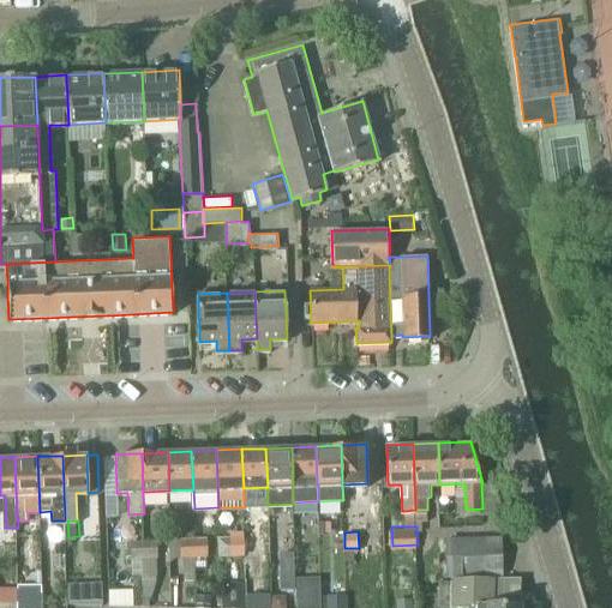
[(258,535),(245,536),(246,552),(259,552),(258,535)]
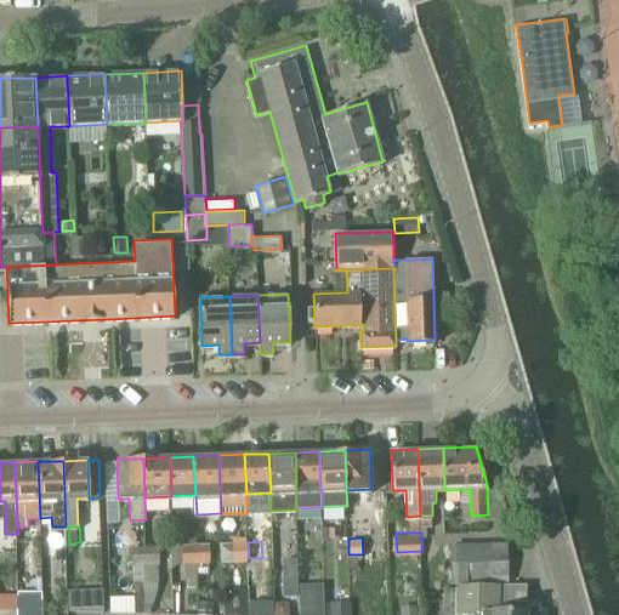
[(507,541),(450,544),(450,582),(459,582),(498,581),(509,581),(509,579),(507,550),(507,541)]
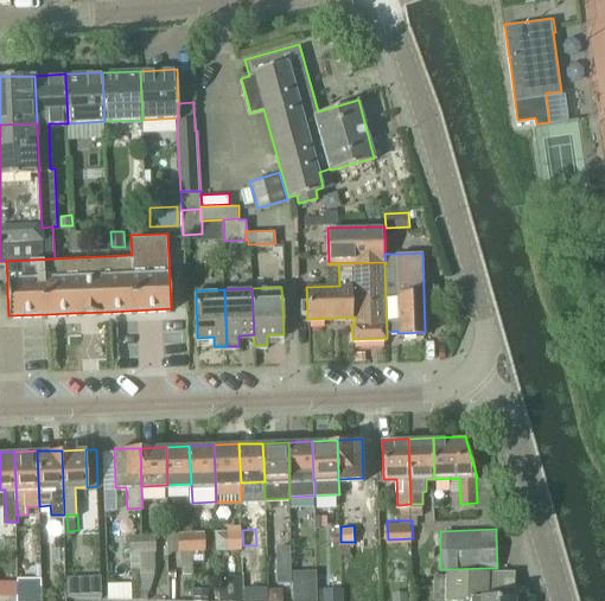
[(242,530),(229,530),(229,547),(243,545),(242,530)]
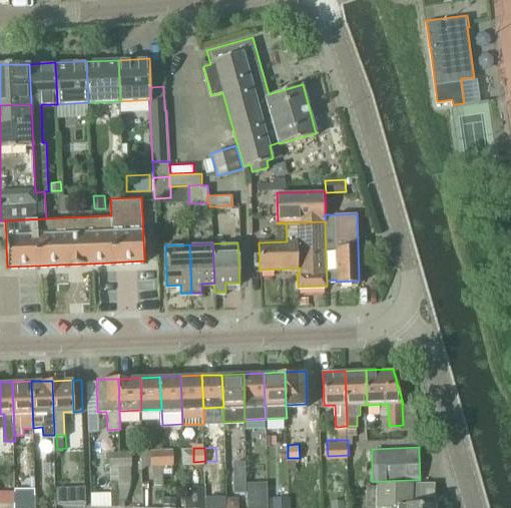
[(173,449),(162,450),(163,463),(173,463),(173,449)]
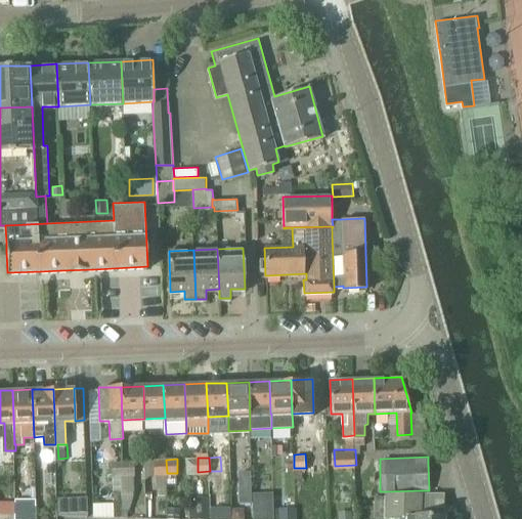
[(166,460),(154,460),(155,474),(157,474),(167,473),(166,460)]
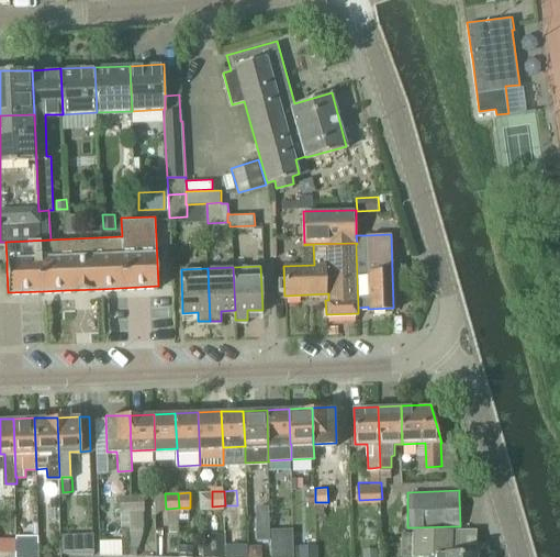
[(145,494),(133,496),(133,510),(144,510),(145,510),(145,494)]
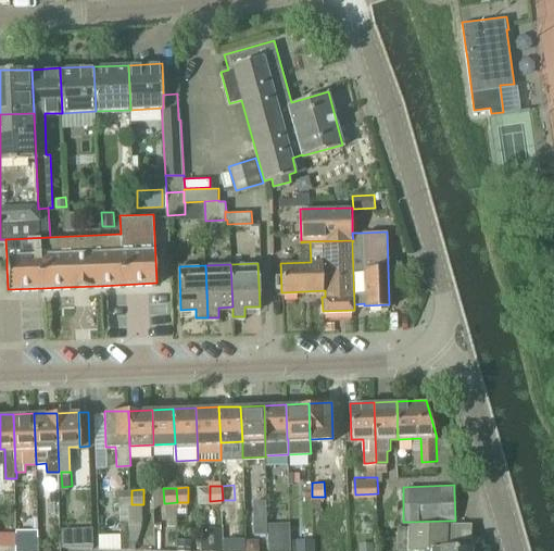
[(59,490),(50,490),(51,501),(59,500),(59,490)]
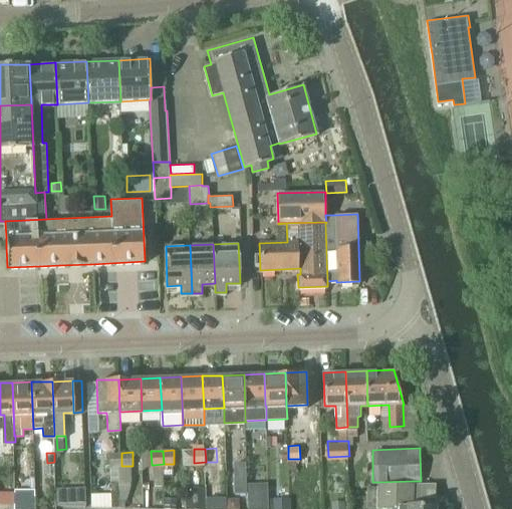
[(121,453),(109,453),(110,467),(118,466),(121,466),(121,453)]
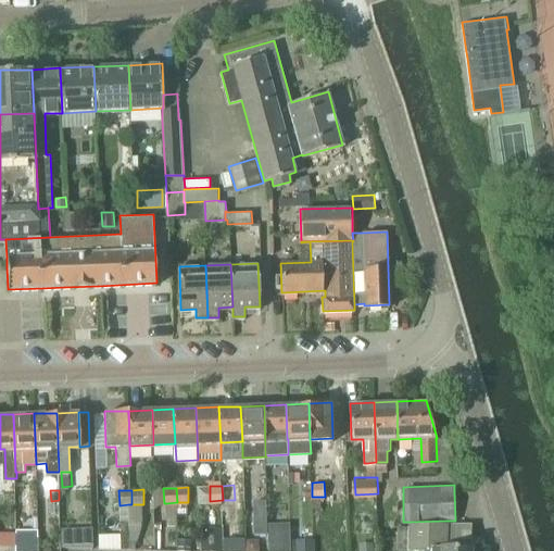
[(167,522),(177,522),(177,502),(166,503),(166,504),(167,522)]
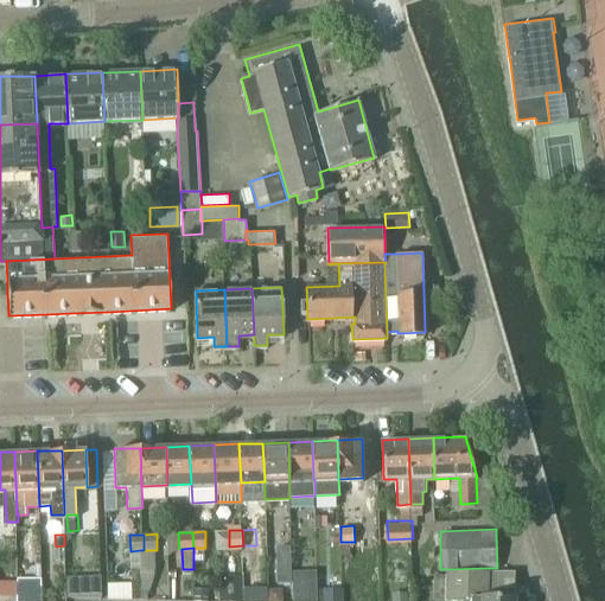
[(140,566),(140,550),(131,551),(132,567),(140,566)]
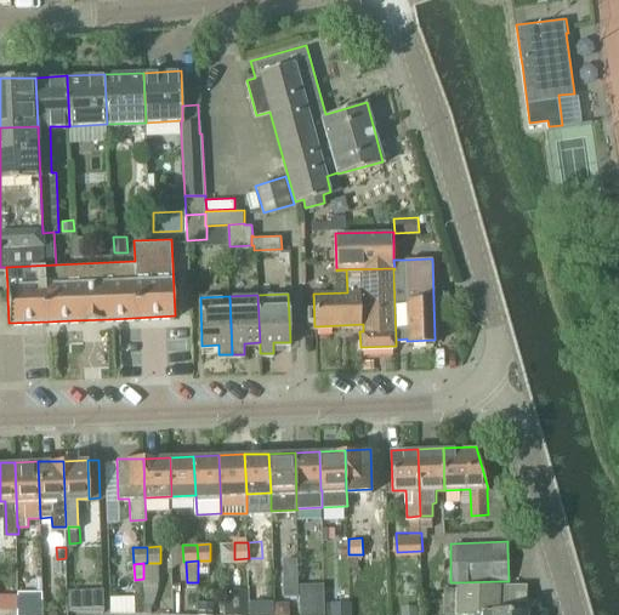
[(153,603),(159,585),(159,581),(159,563),(147,563),(143,563),(143,579),(145,603),(153,603)]
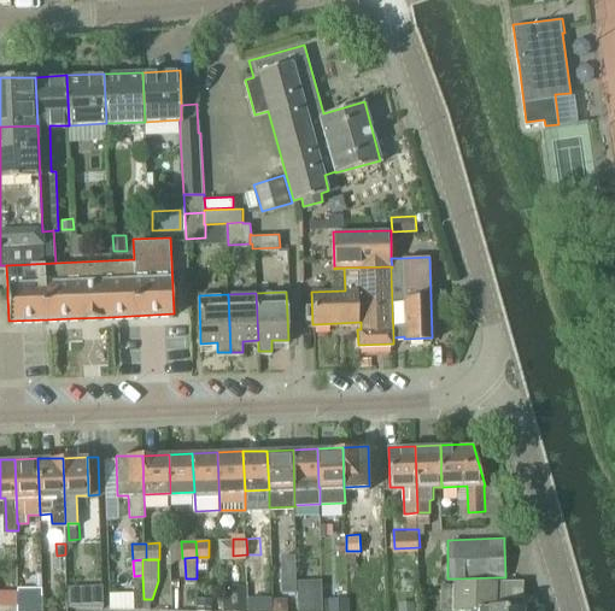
[(298,591),(297,574),(282,575),(282,592),(298,591)]
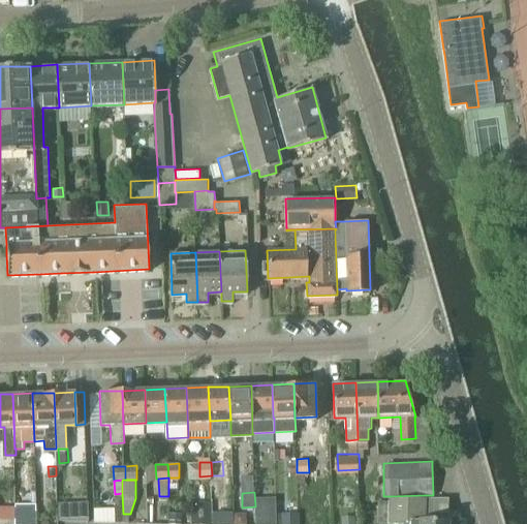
[(391,498),(391,522),(403,521),(402,523),(448,523),(448,521),(448,519),(423,518),(424,509),(424,495),(391,496),(391,498)]
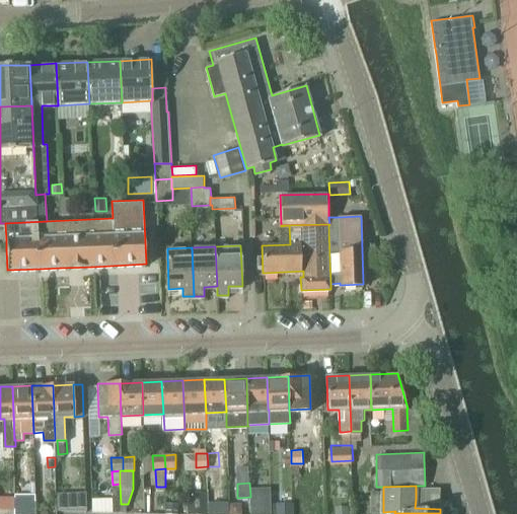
[(372,489),(371,511),(372,511),(379,512),(383,512),(383,489),(372,489)]
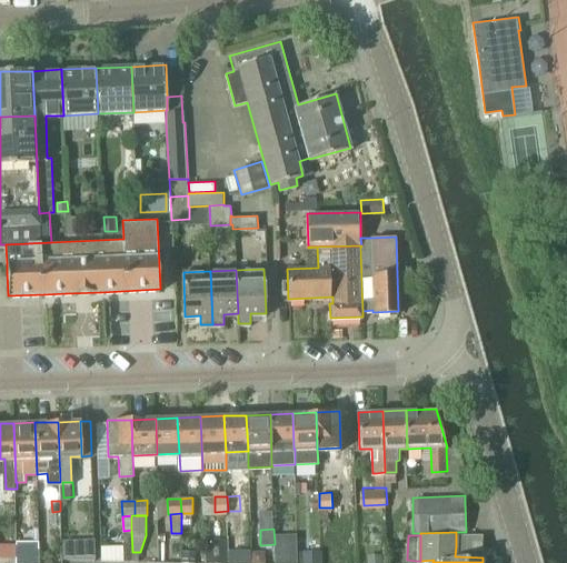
[(229,538),(207,539),(207,562),(229,562),(229,538)]
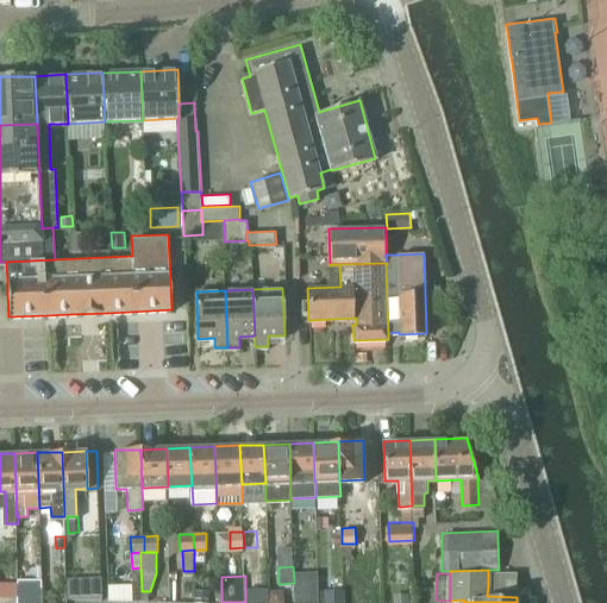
[(83,577),(69,578),(69,598),(85,600),(83,577)]
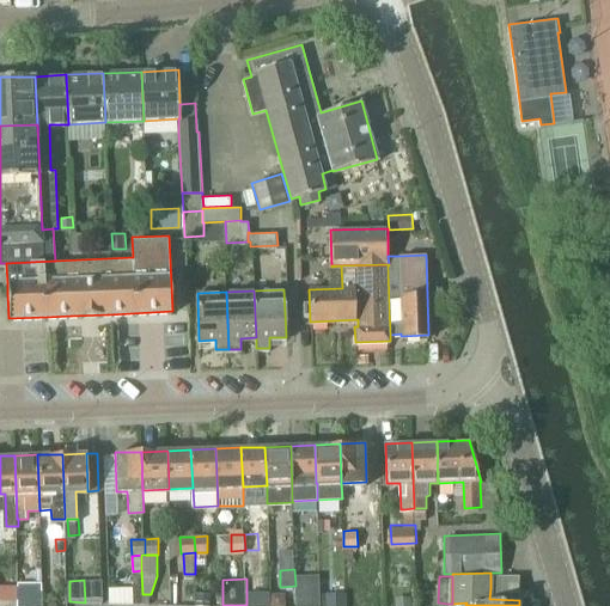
[(43,605),(42,581),(18,581),(18,605),(43,605)]
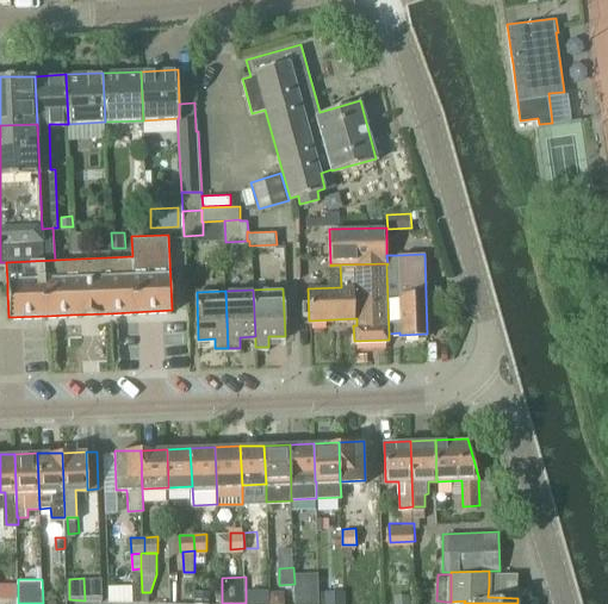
[(320,603),(320,579),(295,580),(296,603),(320,603)]
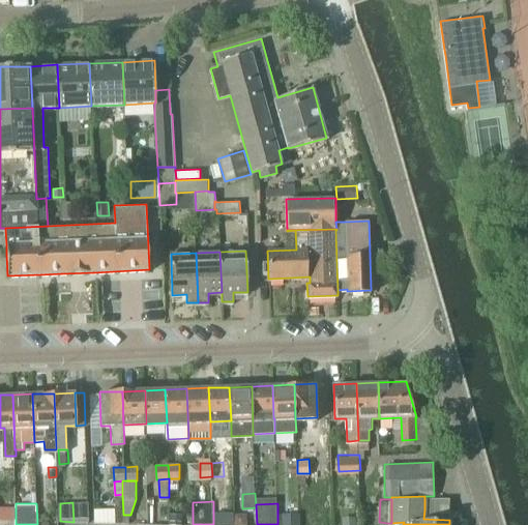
[(15,506),(0,505),(0,518),(15,519),(15,506)]
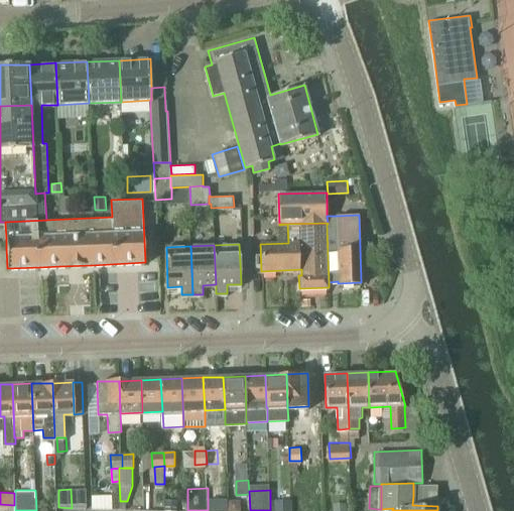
[(112,493),(92,494),(92,507),(112,508),(112,493)]
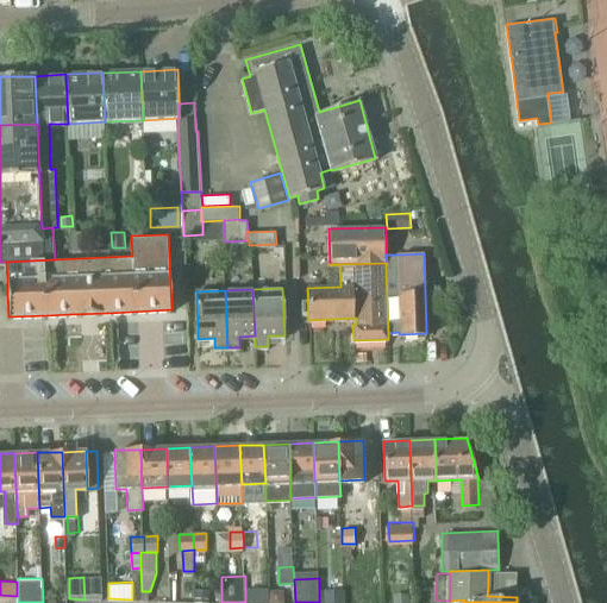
[(195,589),(195,601),(208,601),(208,590),(195,589)]
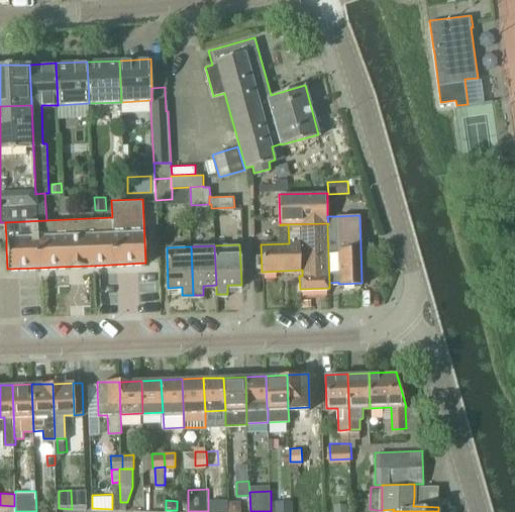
[(236,501),(229,500),(229,511),(240,511),(240,505),(236,501)]
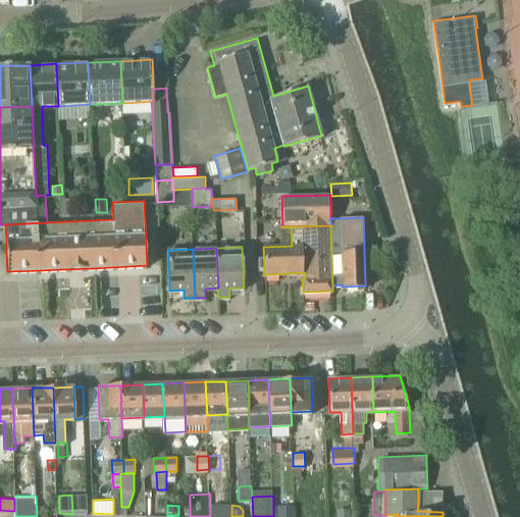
[(294,516),(294,508),(277,508),(277,516),(294,516)]
